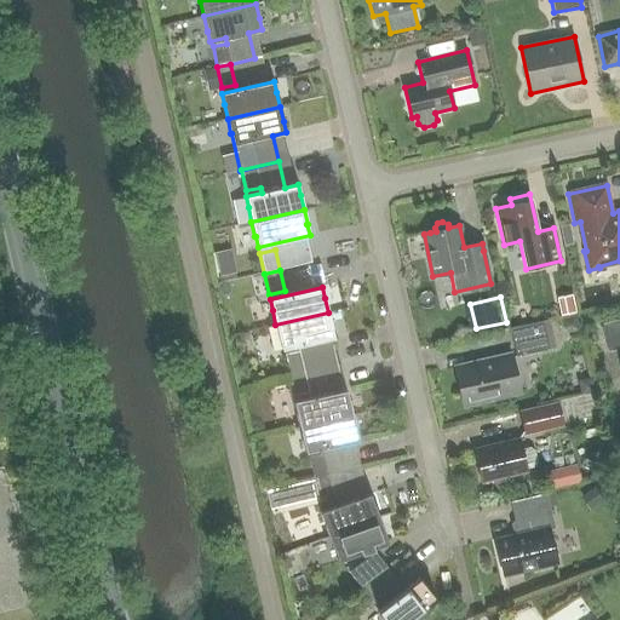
[(285,356),(288,375),(337,365),(331,339),(333,338),(331,327),(332,327),(328,313),(275,325),(279,339),(280,339),(282,350),(297,346),(298,352),(285,356)]
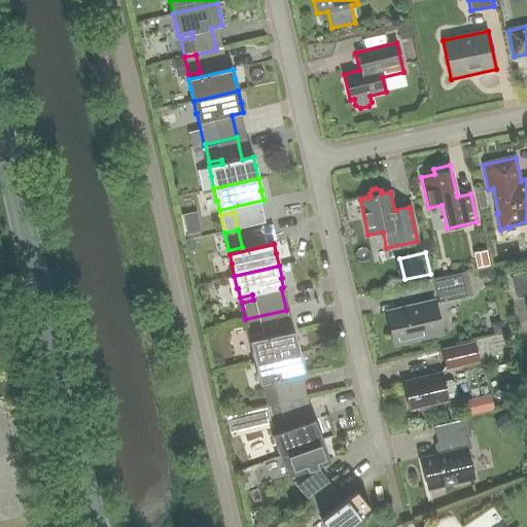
[(526,272),(512,276),(517,300),(526,297),(526,304),(526,272)]
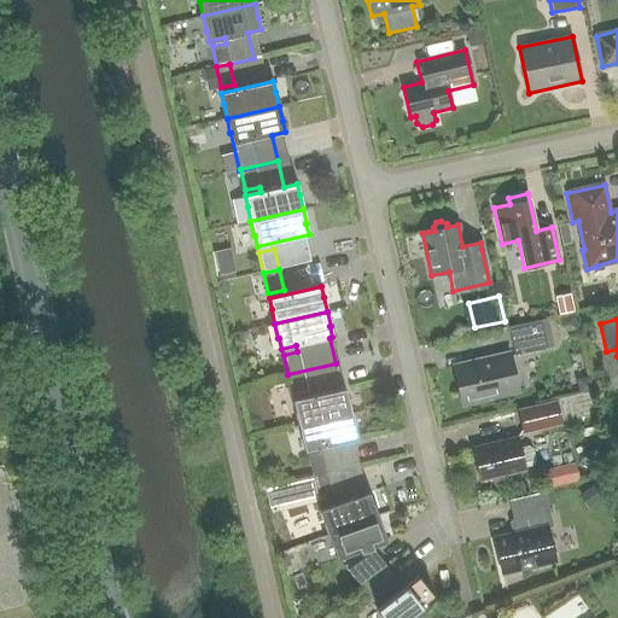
[(547,349),(542,321),(508,327),(514,355),(547,349)]
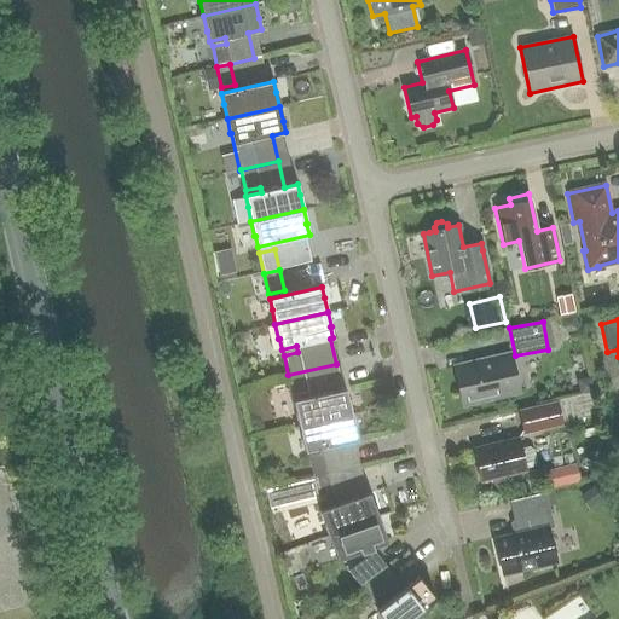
[(519,393),(509,354),(453,366),(463,405),(519,393)]
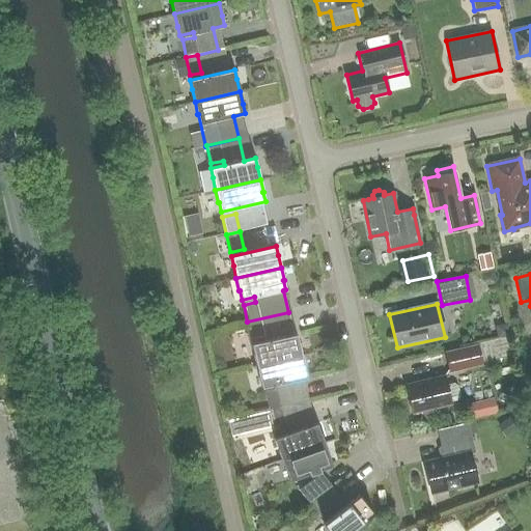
[(296,334),(294,335),(288,312),(247,322),(253,344),(252,344),(254,354),(253,354),(256,366),(302,356),(299,343),(298,343),(296,334)]
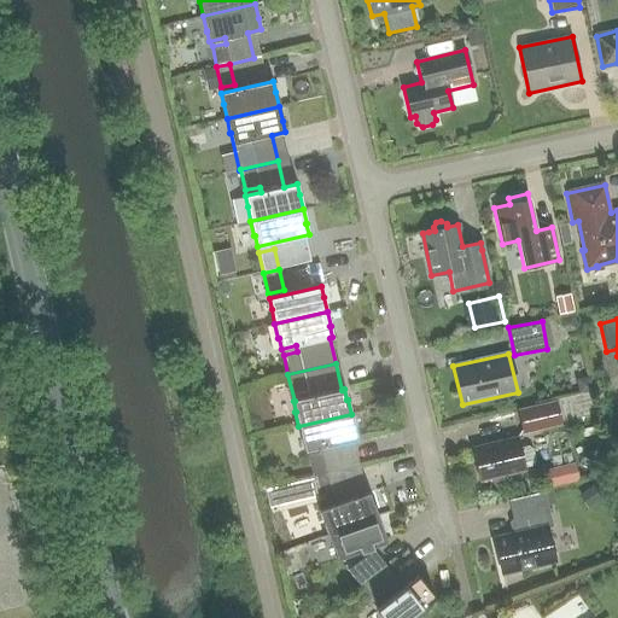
[(590,394),(517,410),(522,435),(561,426),(559,412),(593,404),(590,394)]
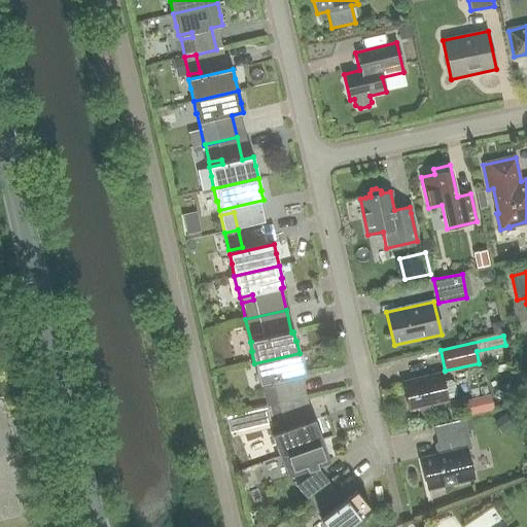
[(294,377),(301,376),(304,375),(302,365),(303,365),(300,353),(254,363),(257,376),(259,385),(273,382),(294,377)]
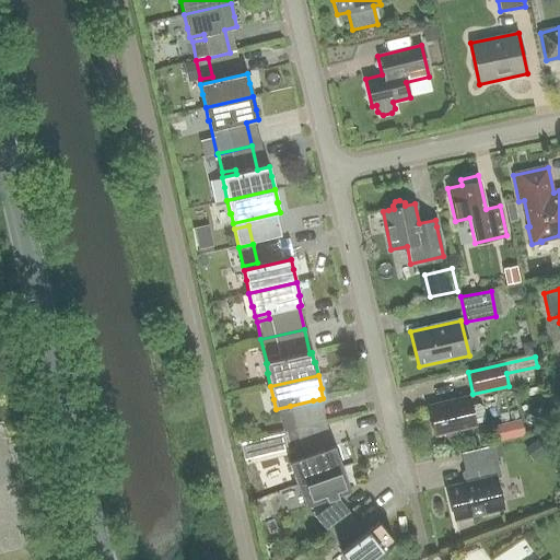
[(478,405),(470,406),(468,397),(428,406),(434,436),(443,434),(447,436),(455,434),(457,431),(476,427),(475,424),(482,422),(485,418),(482,407),(478,405)]
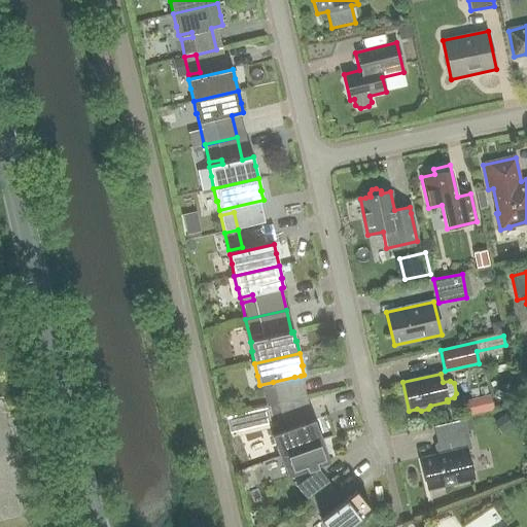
[(273,382),(274,387),(262,389),(267,407),(304,398),(301,382),(295,383),(294,377),(273,382)]
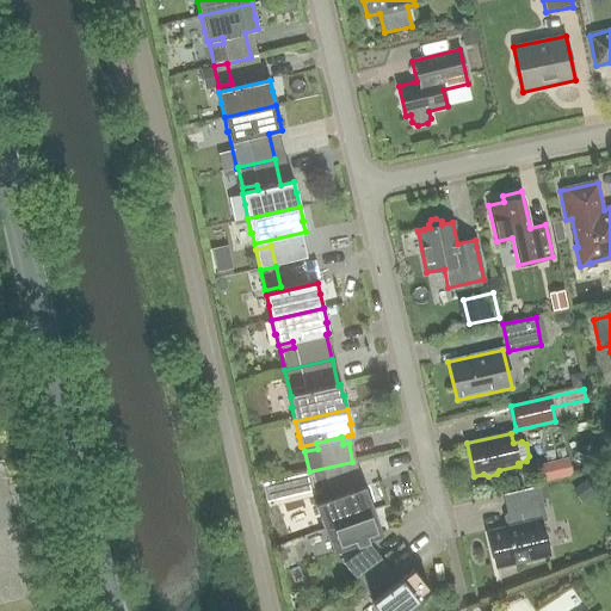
[(572,476),(568,458),(535,466),(538,483),(572,476)]
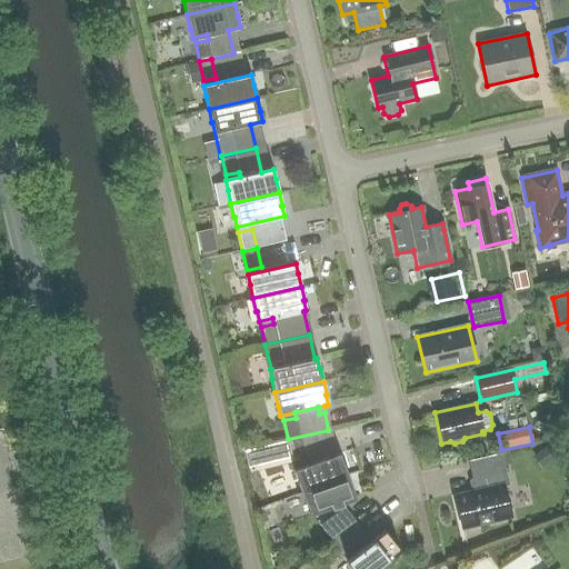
[(328,430),(288,439),(292,458),(305,456),(307,466),(327,458),(326,453),(333,450),(328,430)]
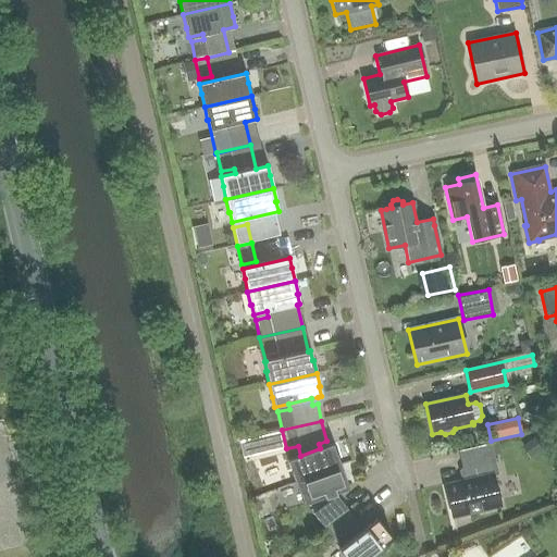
[(521,447),(529,459),(548,445),(541,433),(521,447)]
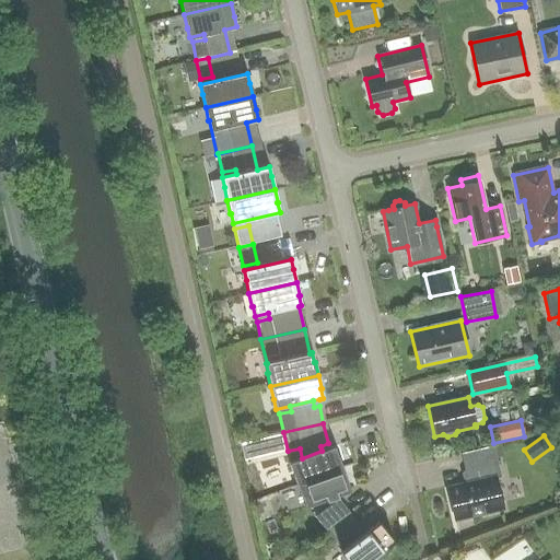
[(447,487),(455,521),(502,510),(496,479),(501,477),(497,458),(502,457),(500,445),(462,454),(468,482),(447,487)]
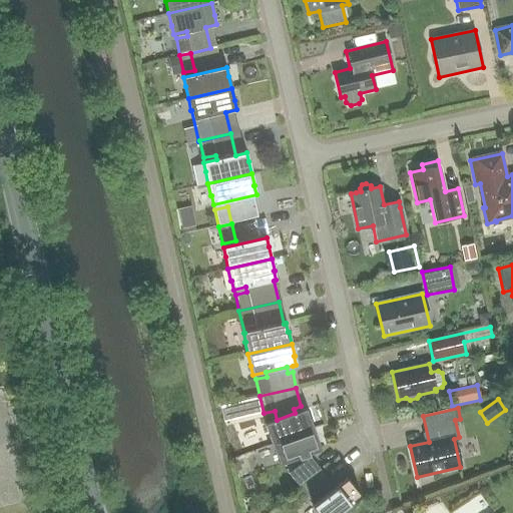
[(295,413),(277,420),(265,424),(268,433),(272,444),(314,429),(310,417),(309,417),(306,409),(295,413)]
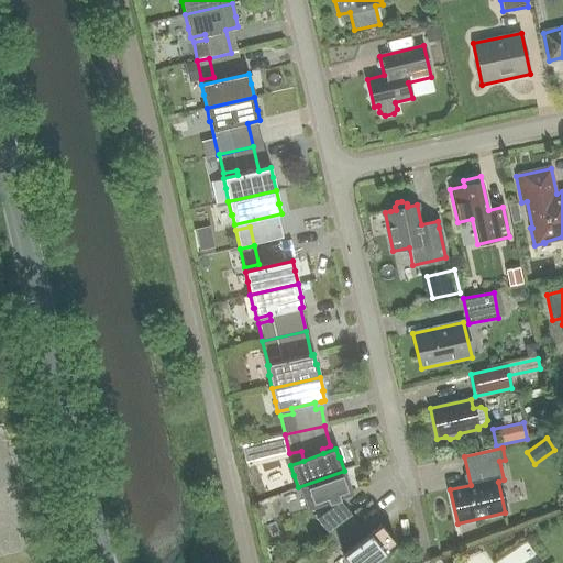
[(349,484),(344,471),(298,487),(302,500),(304,500),(307,510),(352,493),(349,484)]
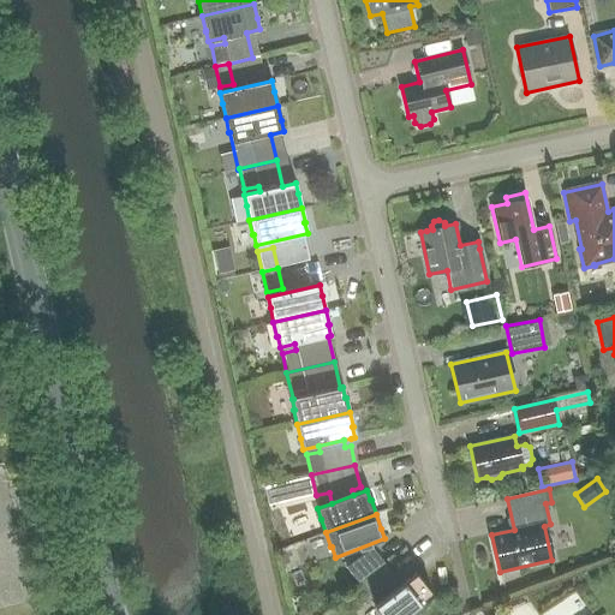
[(358,585),(384,565),(371,548),(345,568),(358,585)]
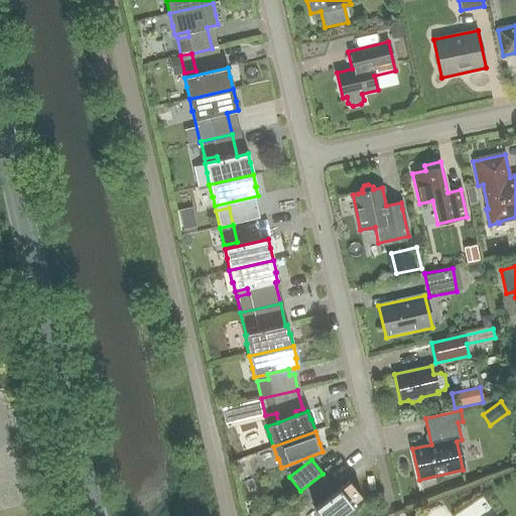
[(334,489),(323,474),(300,491),(311,505),(334,489)]
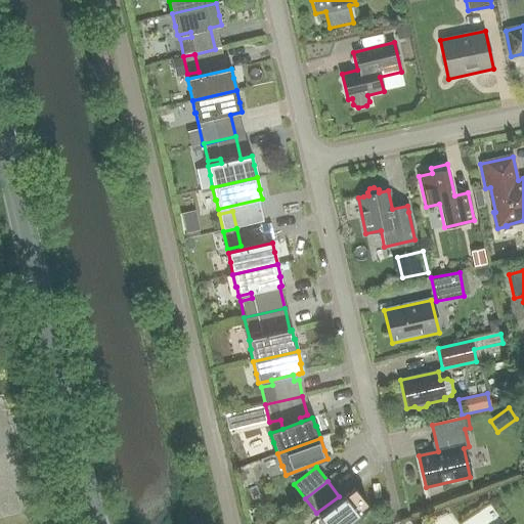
[(350,523),(358,523),(368,510),(366,508),(368,507),(354,488),(318,517),(324,523),(345,523),(348,522),(350,523)]
